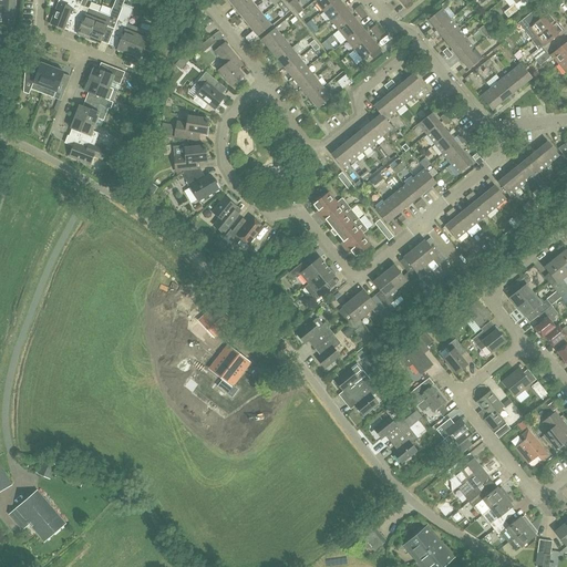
[(0,0),(0,17),(13,19),(14,0),(0,0)]
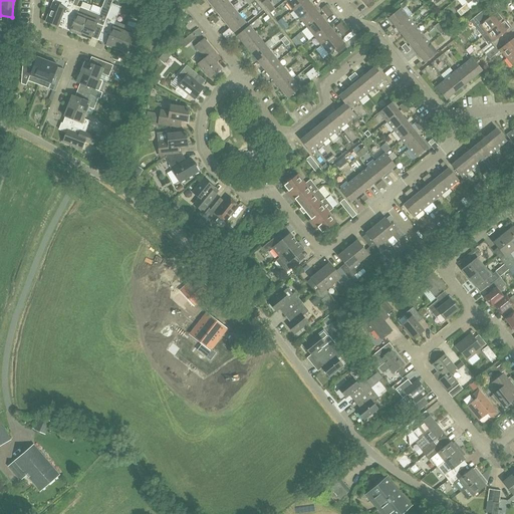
[(45,22),(58,27),(62,16),(68,18),(68,17),(73,5),(74,0),(64,0),(65,0),(64,0),(54,0),(53,3),(45,22)]
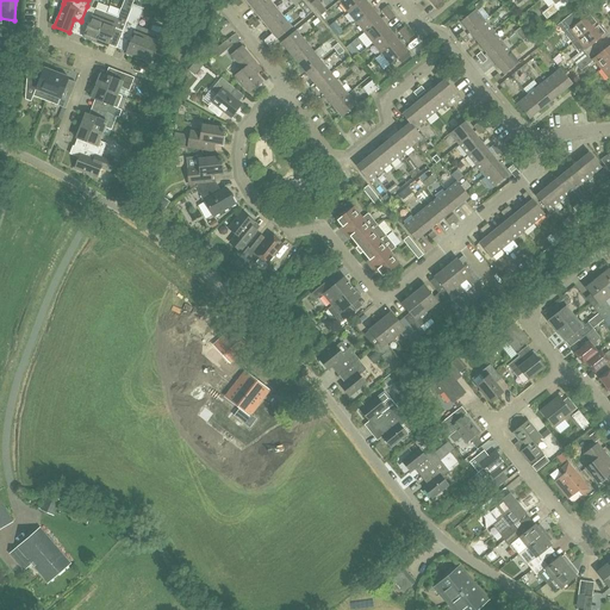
[(260,0),(251,7),(260,18),(274,6),(268,0),(260,0)]
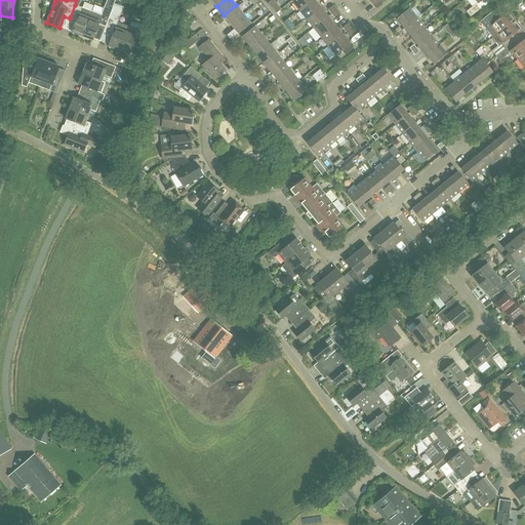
[(311,0),(292,0),(291,1),(298,10),(311,0)]
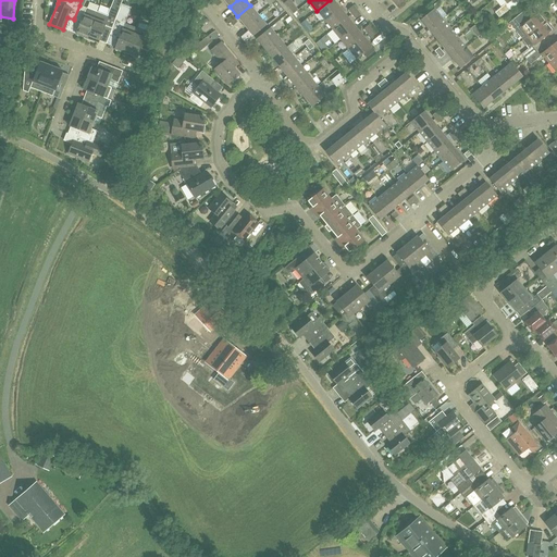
[(339,8),(333,0),(330,0),(317,11),(324,21),(339,8)]
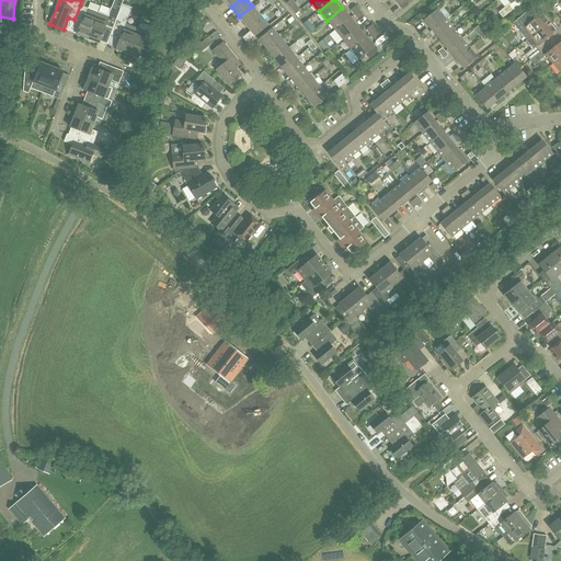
[(281,3),(276,7),(283,14),(287,11),(281,3)]
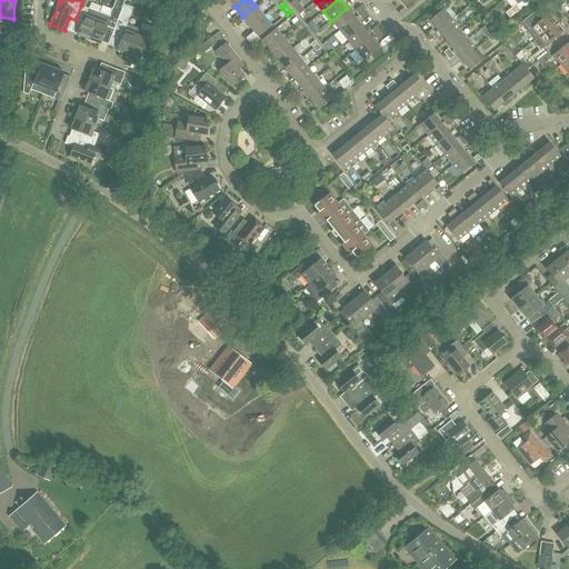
[(125,5),(122,9),(118,20),(113,33),(122,37),(117,50),(129,55),(139,29),(128,25),(135,8),(125,5)]
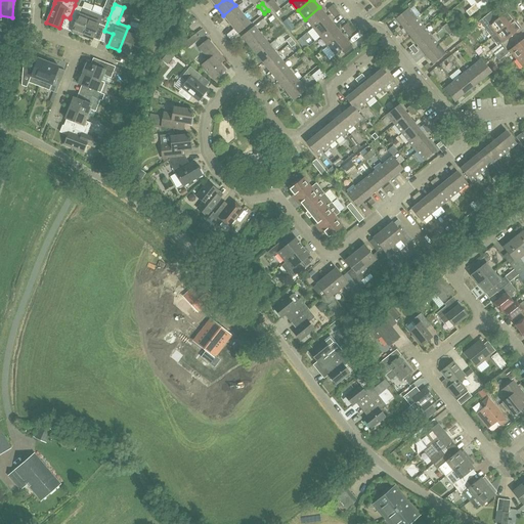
[(466,11),(470,16),(480,9),(475,4),(472,7),(466,11)]
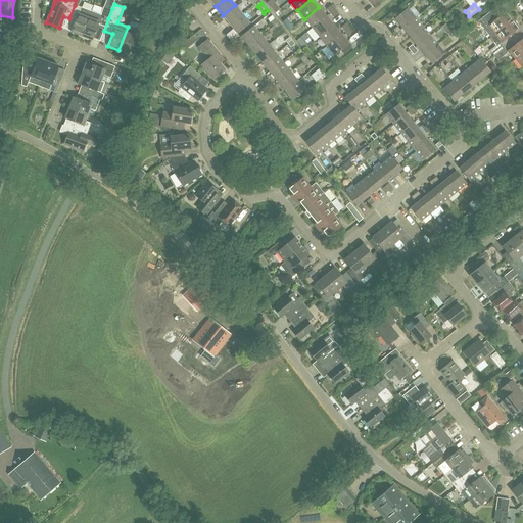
[(72,32),(82,36),(91,11),(75,5),(69,17),(77,19),(72,32)]
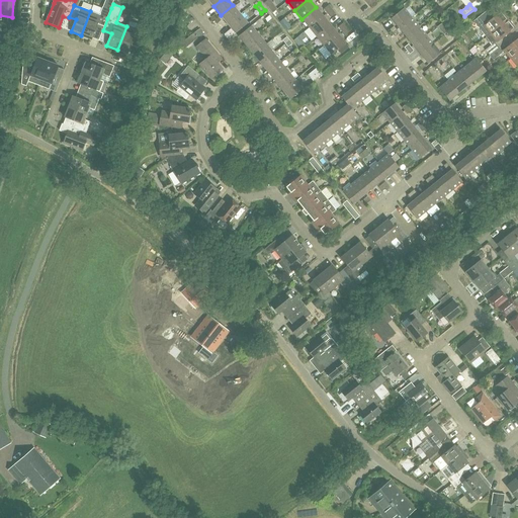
[(221,15),(228,24),(240,14),(233,5),(221,15)]
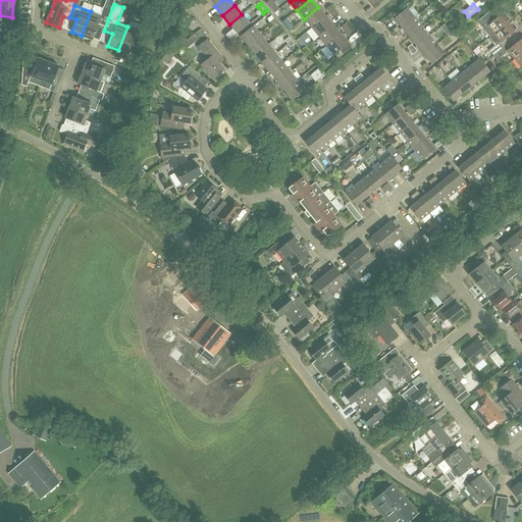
[(91,11),(82,36),(92,40),(97,28),(104,31),(108,18),(112,8),(107,6),(104,8),(101,15),(91,11)]
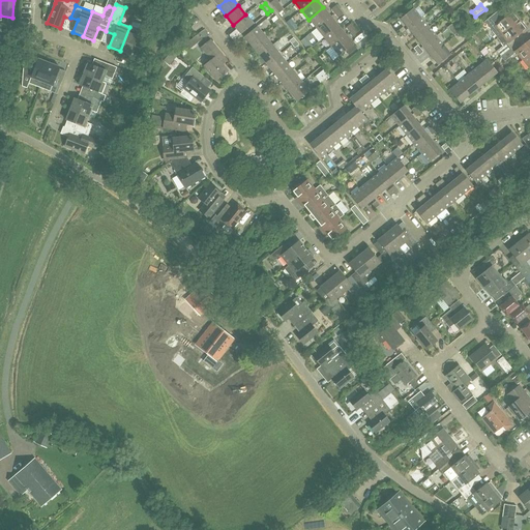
[(317,28),(331,17),(323,7),(308,20),(317,28)]
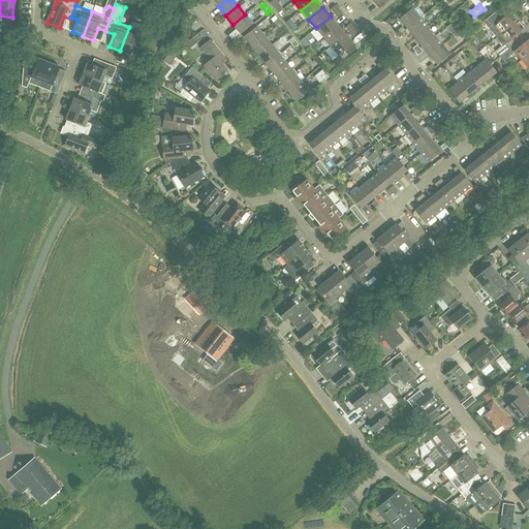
[(407,28),(421,19),(412,8),(400,19),(407,28)]
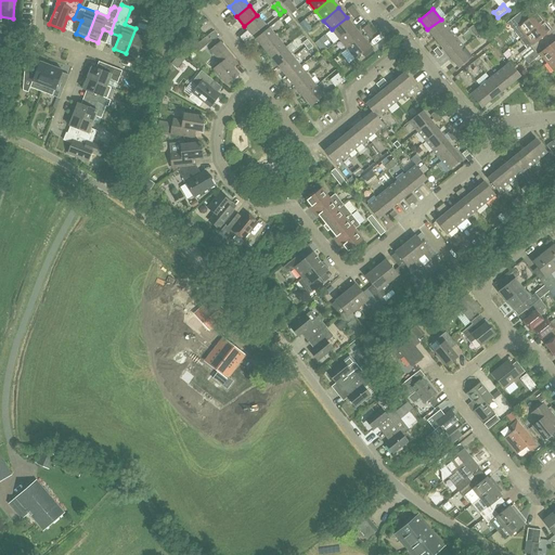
[(544,21),(538,12),(529,18),(525,13),(515,22),(516,24),(511,27),(517,36),(521,33),(526,37),(544,21)]
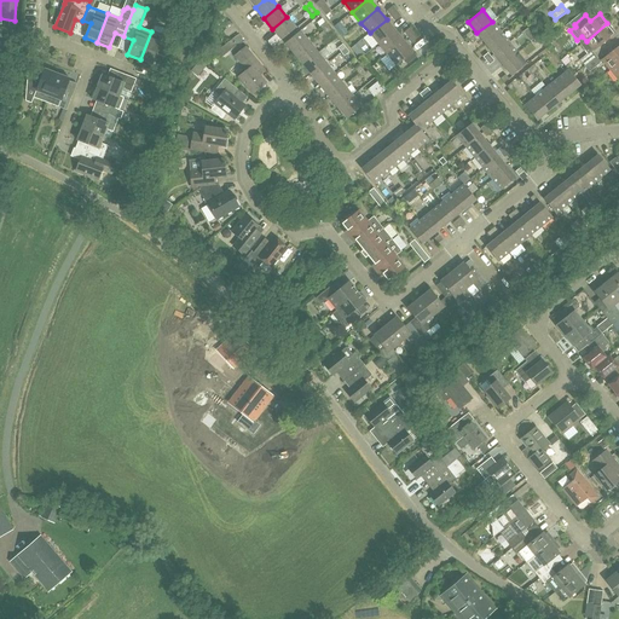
[(287,17),(272,29),(282,40),(296,28),(287,17)]
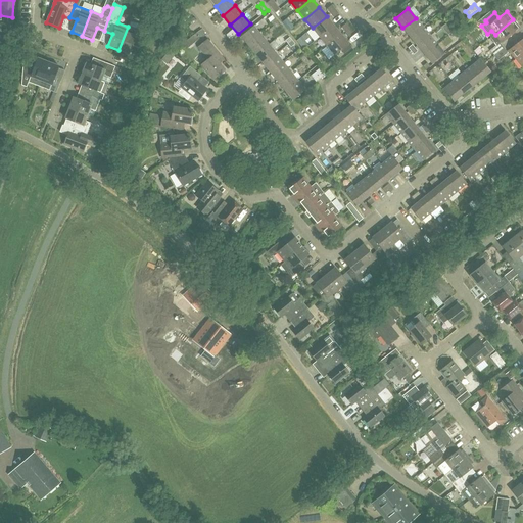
[(327,16),(313,28),(320,37),(334,26),(327,16)]
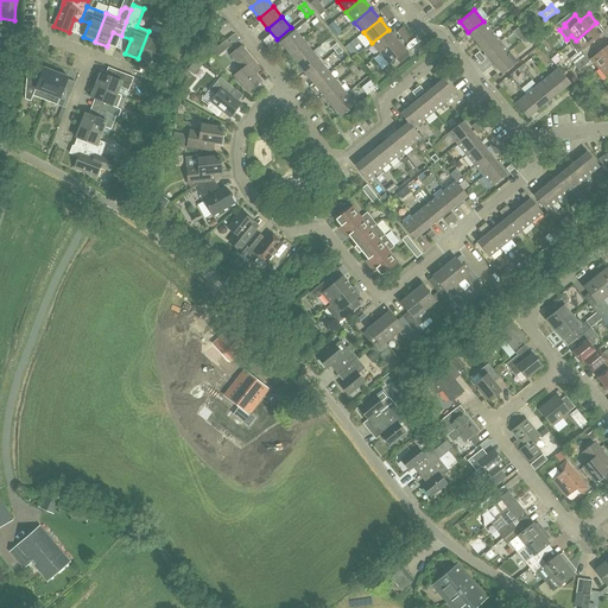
[(492,31),(483,21),(468,32),(477,43),(492,31)]
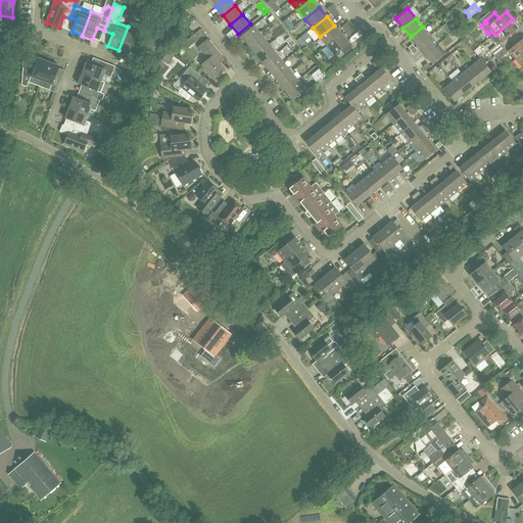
[(496,46),(490,51),(494,56),(504,48),(501,44),(520,29),(513,19),(495,35),(491,38),(494,41),(493,42),(496,46)]
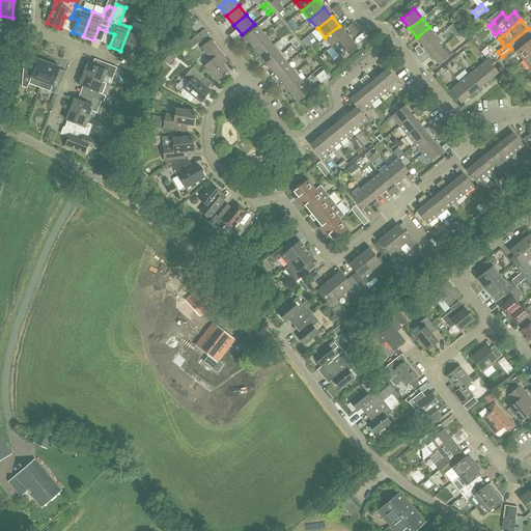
[(136,43),(143,46),(150,28),(143,25),(140,31),(130,27),(120,51),(131,55),(136,43)]
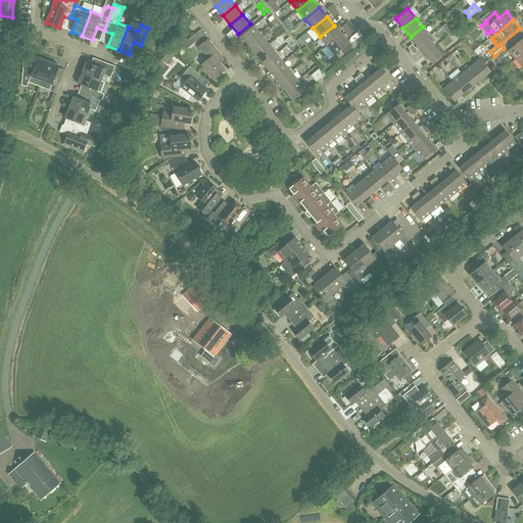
[(341,35),(334,26),(320,37),(327,46),(341,35)]
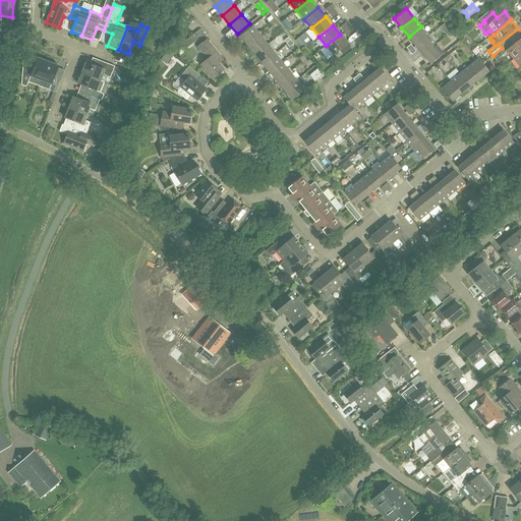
[(247,46),(263,34),(259,32),(257,33),(252,26),(240,37),(247,46)]
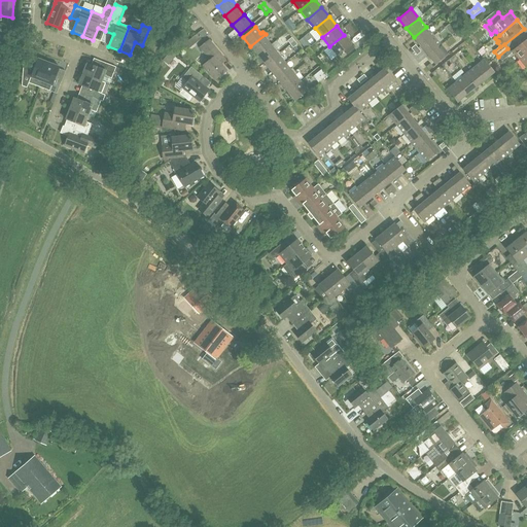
[(414,37),(421,46),(433,36),(426,27),(414,37)]
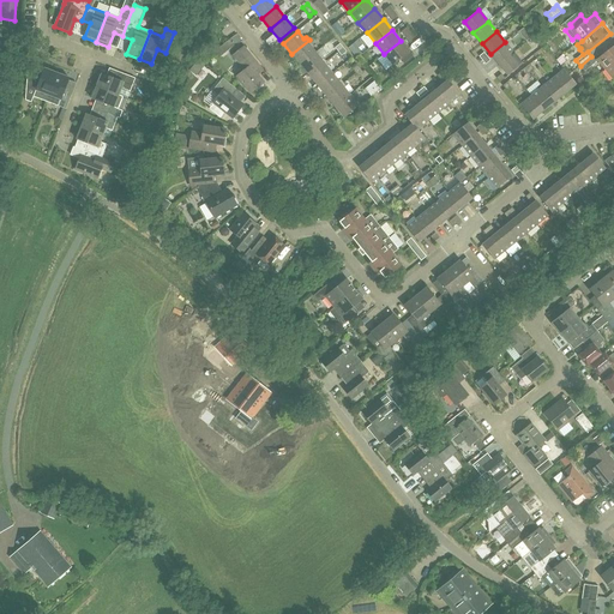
[(534,36),(527,42),(534,52),(541,46),(534,36)]
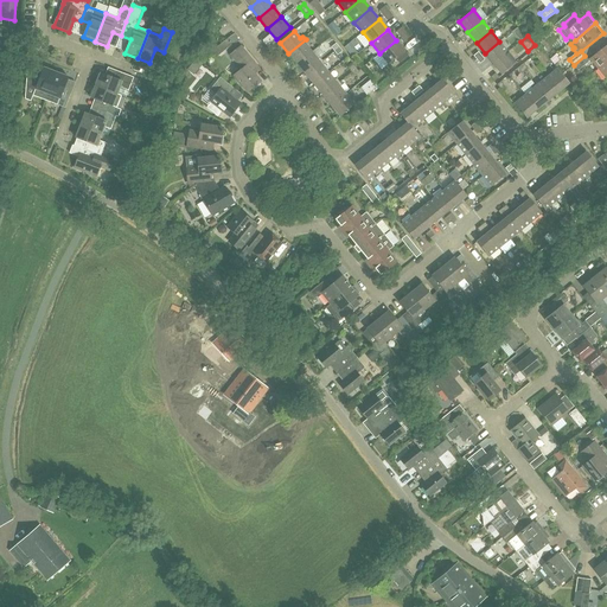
[(540,36),(534,40),(538,46),(538,45),(544,42),(540,36)]
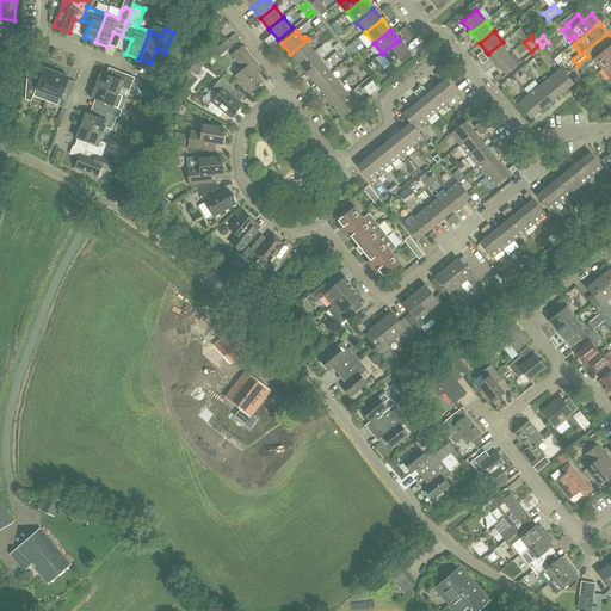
[(310,43),(308,39),(290,54),(300,65),(314,53),(308,45),(310,43)]
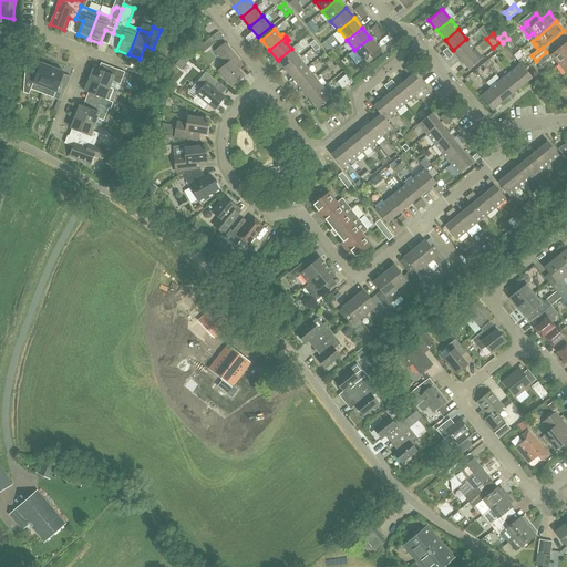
[(362,60),(370,54),(378,48),(370,38),(354,50),(362,60)]
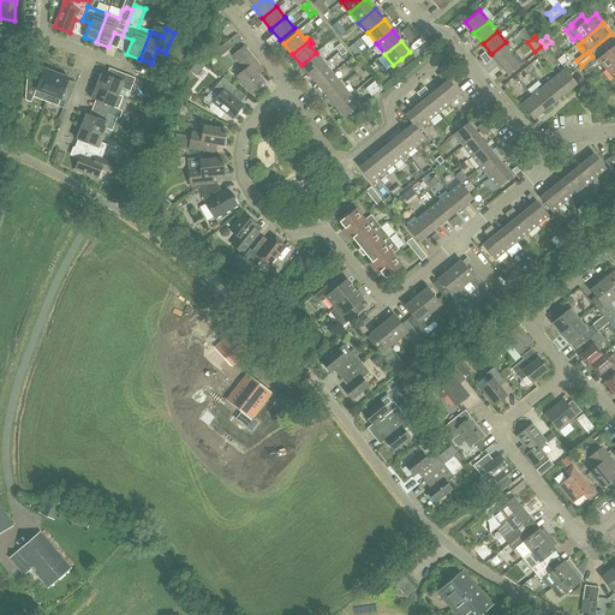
[(514,53),(506,42),(491,54),(500,65),(514,53)]
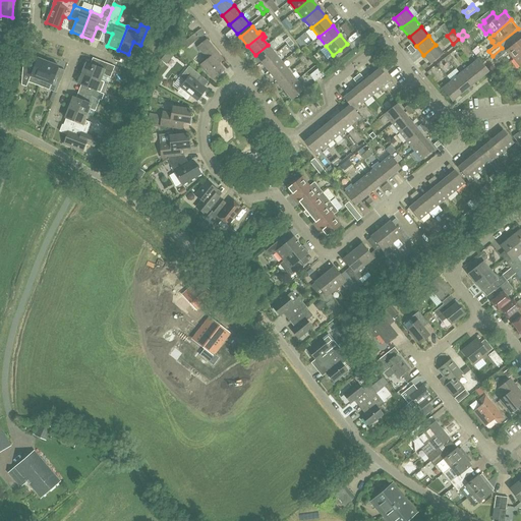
[(520,52),(520,39),(507,51),(513,59),(520,52)]
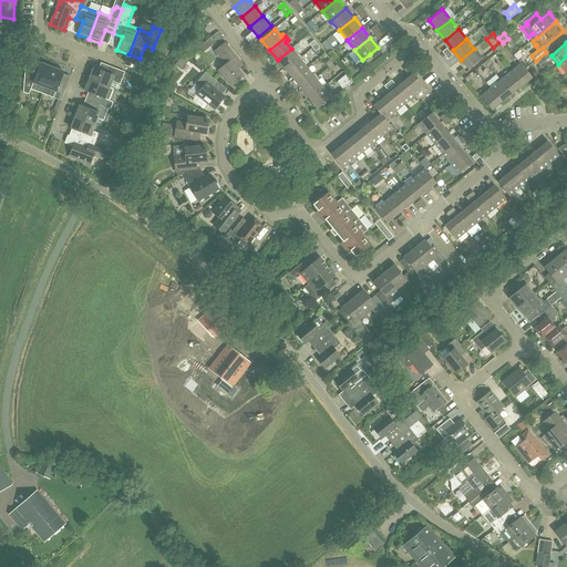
[(239,61),(225,43),(215,51),(220,58),(226,64),(218,70),(232,85),(243,76),(234,65),(239,61)]
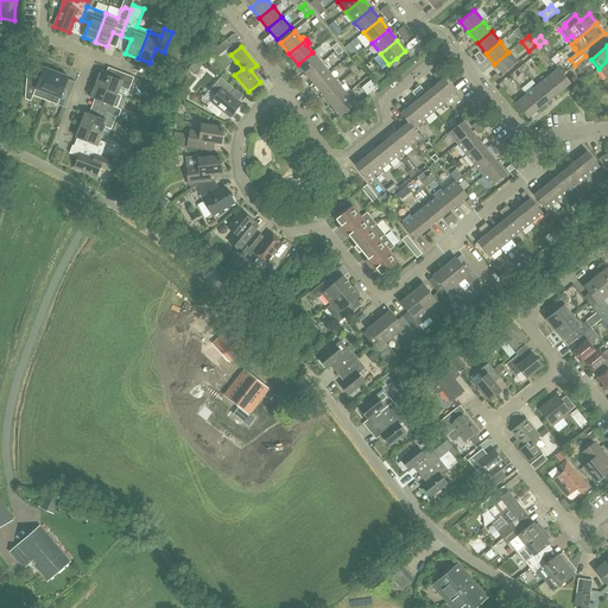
[(298,64),(306,75),(323,61),(321,57),(318,59),(312,52),(298,64)]
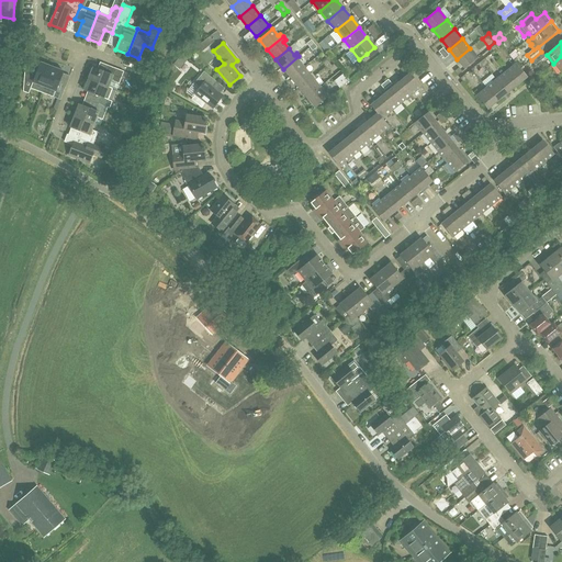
[(457,59),(464,69),(479,58),(470,48),(457,59)]
